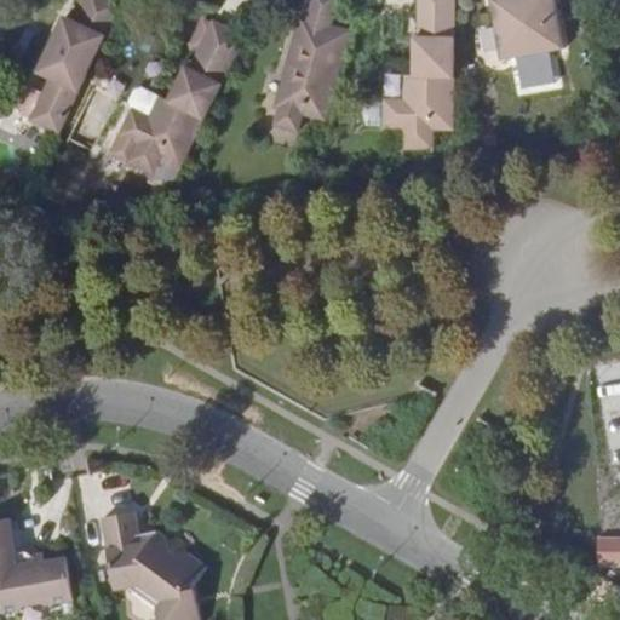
[(30,121),(59,135),(87,75),(98,52),(120,6),(105,0),(85,0),(75,23),(64,18),(53,41),(56,44),(52,51),(50,49),(38,74),(50,80),(30,121)]
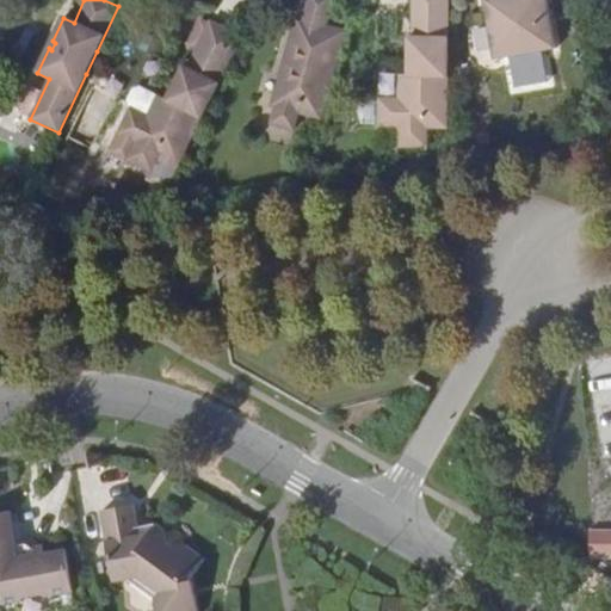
[(302,112),(323,118),(347,29),(329,24),(335,0),(309,0),(306,18),(302,16),(294,47),(302,48),(298,59),(291,56),(288,55),(273,105),(278,106),(273,122),(296,128),(302,112)]
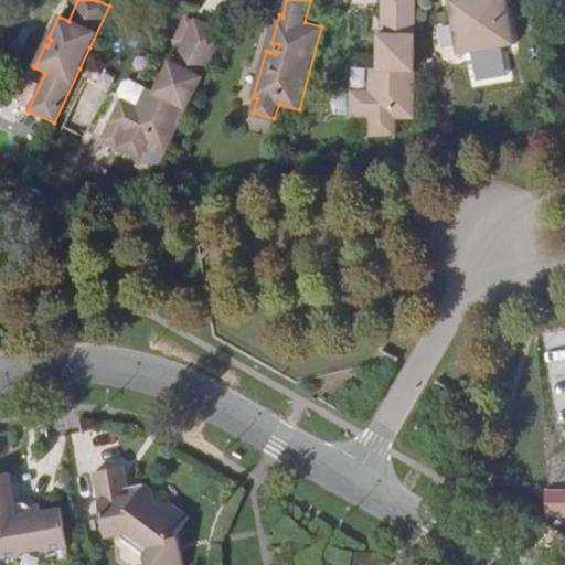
[(347,119),(414,119),(414,0),(382,0),(383,13),(375,13),(375,54),(383,54),(383,67),(375,67),(364,67),(365,96),(347,96),(347,119)]
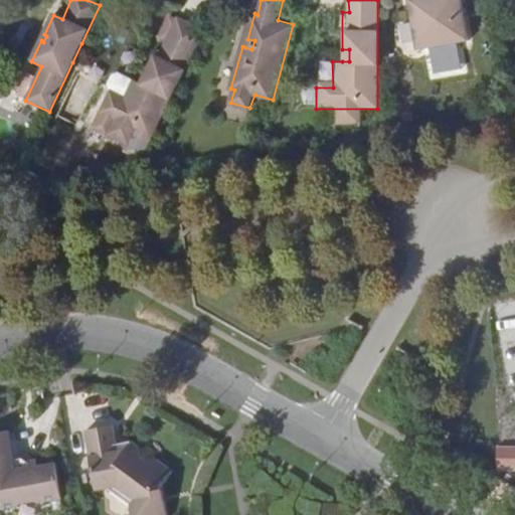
[(479,39),(471,0),(416,0),(426,49),(479,39)]
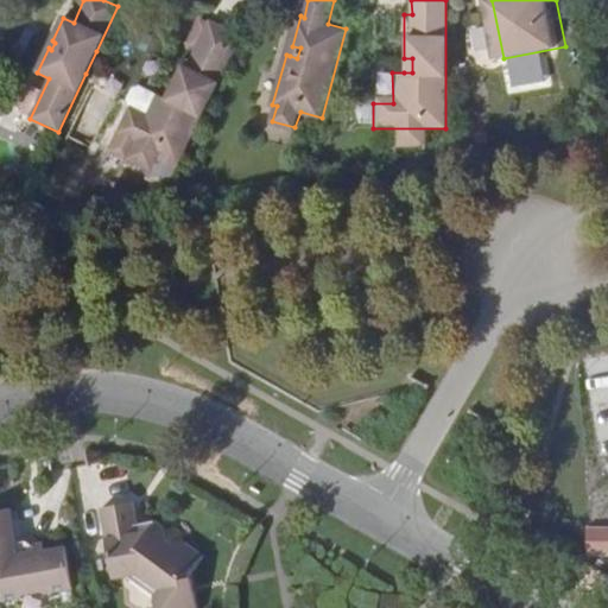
[(165,153),(178,160),(242,33),(211,19),(198,44),(189,39),(170,77),(176,81),(171,94),(164,89),(153,83),(139,112),(125,106),(114,127),(141,141),(165,153)]
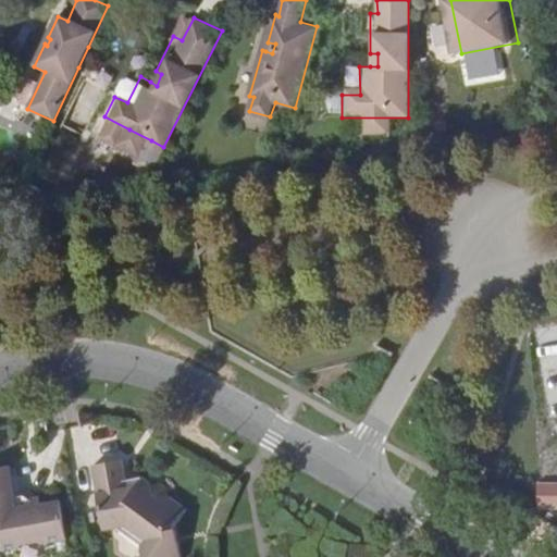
[(268,42),(265,51),(272,53),(275,44),(268,42)]
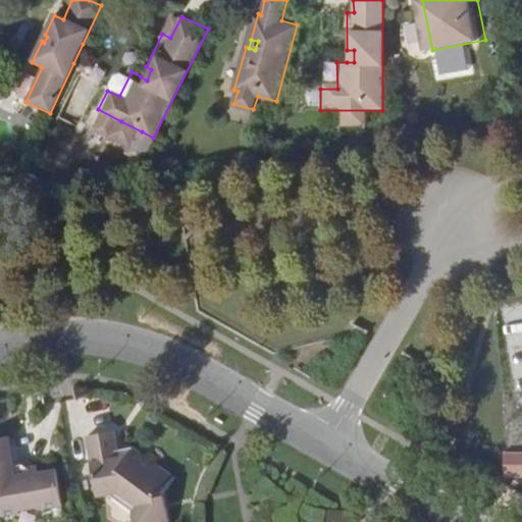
[(146,66),(141,76),(147,81),(151,69),(146,66)]
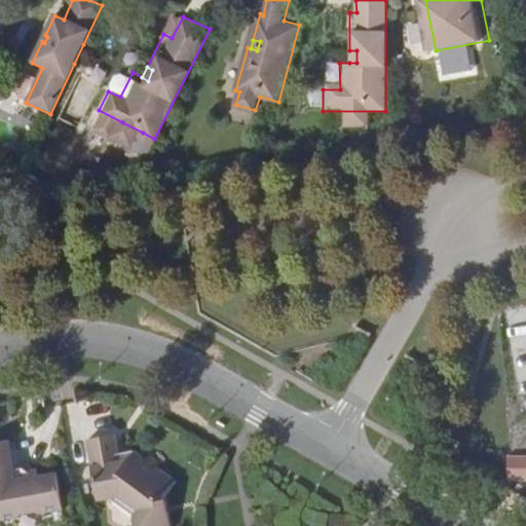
[(143,133),(122,122),(113,142),(133,152),(143,133)]
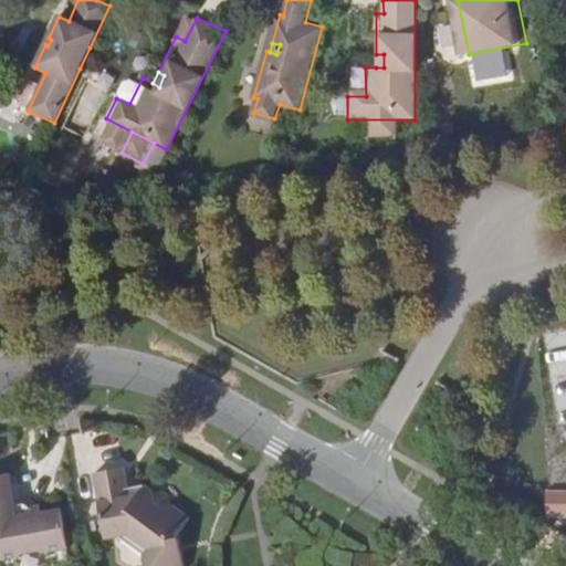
[(119,470),(86,475),(97,538),(112,535),(136,548),(137,565),(176,565),(177,565),(170,527),(181,516),(134,478),(123,489),(119,470)]
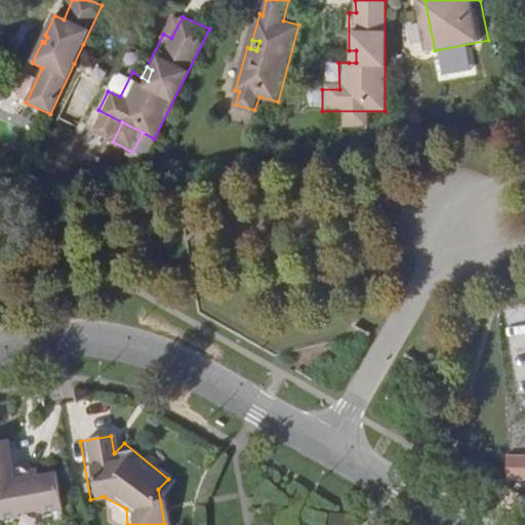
[(3,442),(0,442),(0,523),(58,513),(50,471),(10,478),(3,442)]
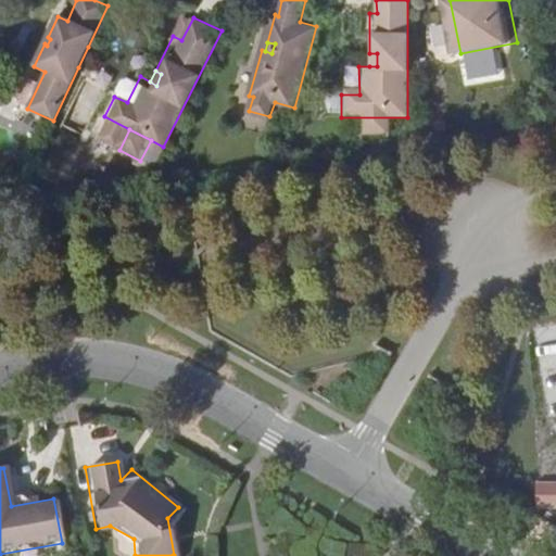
[(555,481),(538,482),(539,507),(555,507),(555,481)]
